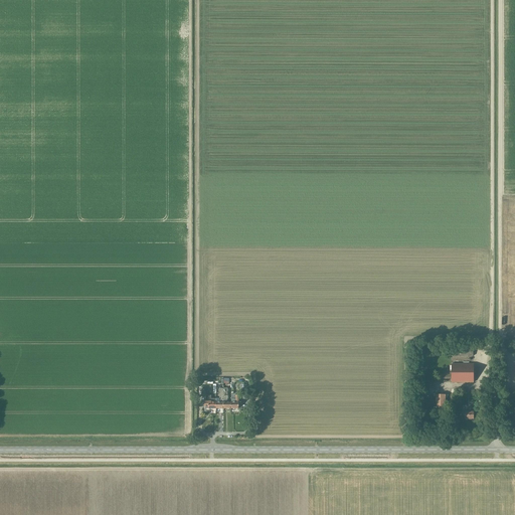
[(451,356),(473,356),(473,345),(451,346),(451,356)]
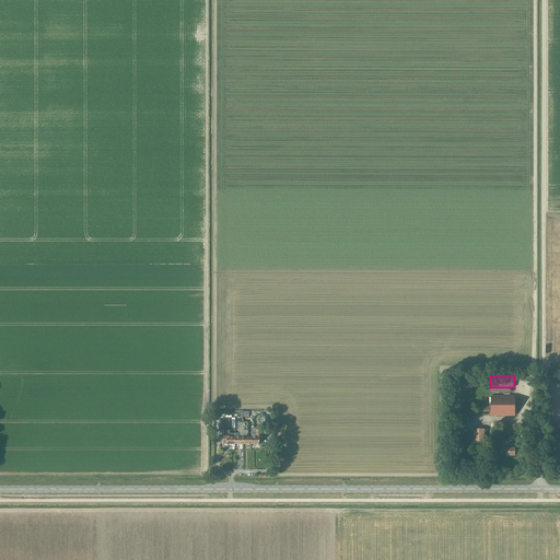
[(478,411),(490,411),(490,416),(514,416),(514,396),(490,396),(490,405),(482,405),(482,407),(478,407),(478,411)]
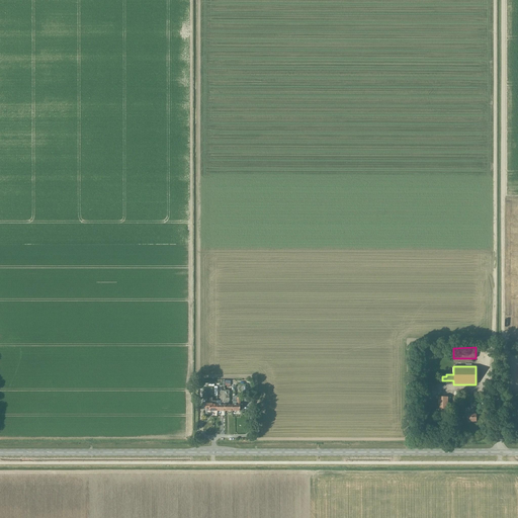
[(438,397),(438,413),(448,413),(448,397),(438,397)]
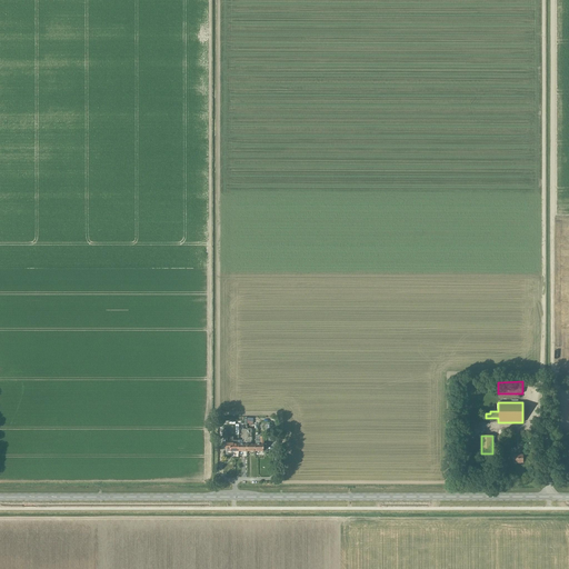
[(239,451),(239,441),(233,441),(233,437),(230,437),(230,441),(227,441),(227,448),(230,448),(230,451),(239,451)]
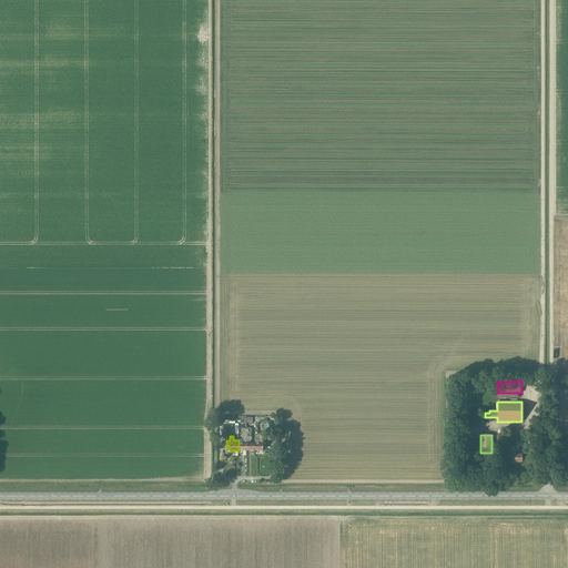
[(255,450),(263,450),(263,447),(265,447),(265,444),(263,444),(263,436),(261,436),(261,439),(255,439),(255,444),(255,450)]
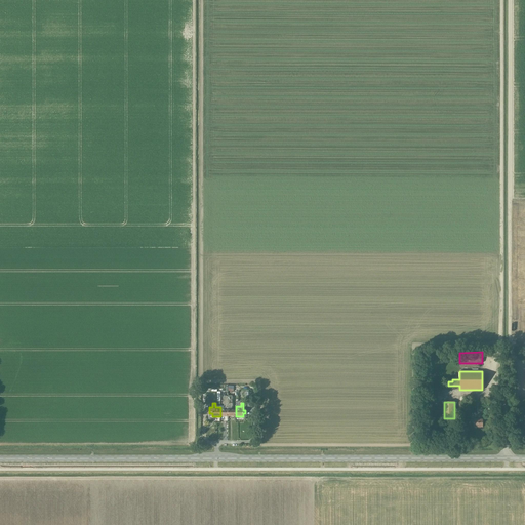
[(474,428),(482,428),(482,419),(481,419),(481,415),(478,415),(478,419),(474,419),(474,428)]
